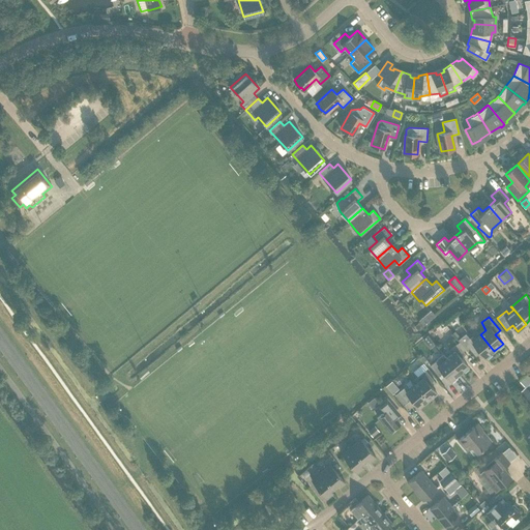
[(486,358),(494,351),(480,334),(475,339),(472,335),(469,337),(465,333),(460,337),(454,330),(451,332),(459,342),(460,341),(465,348),(466,349),(468,347),(473,352),(477,349),(486,358)]
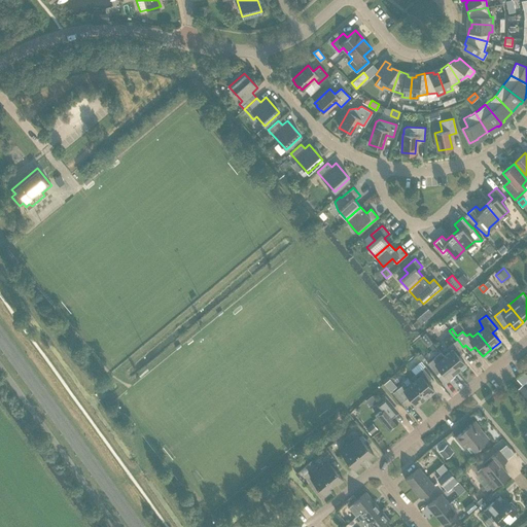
[(447,347),(449,351),(444,355),(457,372),(465,364),(458,355),(462,351),(460,348),(462,346),(457,339),(456,340),(447,347)]
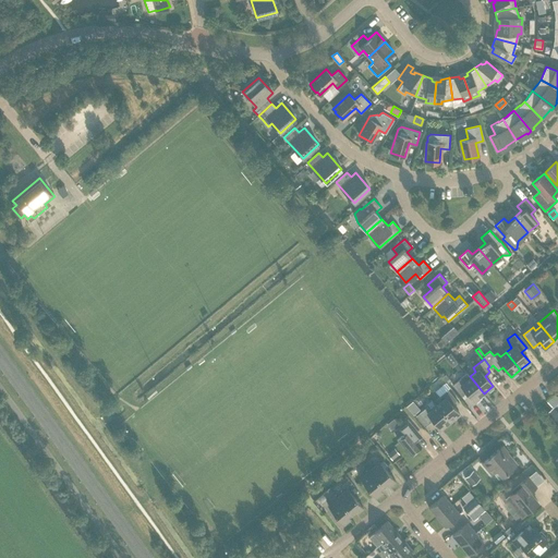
[(451,380),(445,374),(441,377),(447,384),(451,380)]
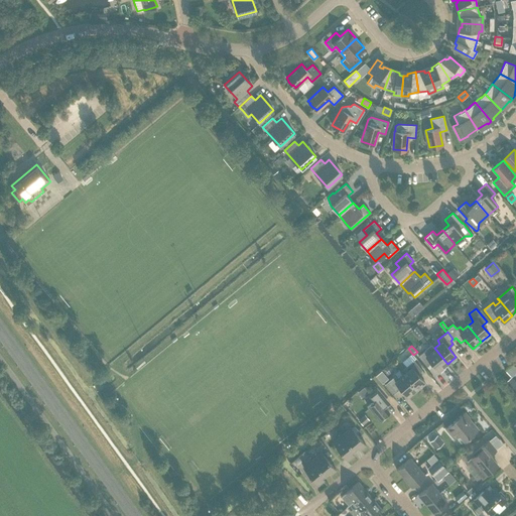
[(431,362),(438,371),(447,364),(434,348),(429,353),(425,350),(418,356),(426,366),(431,362)]
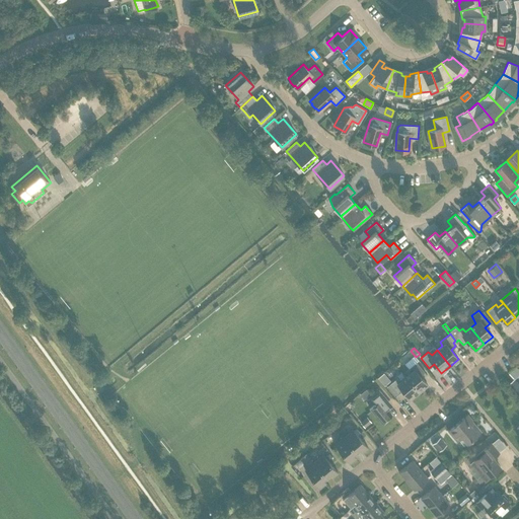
[(411,372),(405,376),(419,392),(427,385),(420,376),(425,372),(416,362),(409,368),(411,372)]
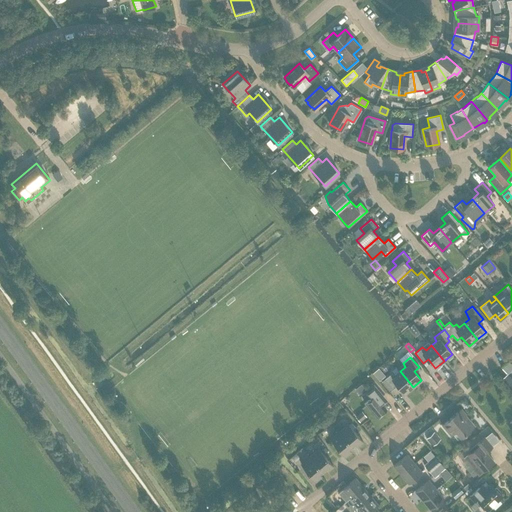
[(392,372),(381,381),(390,391),(397,385),(404,394),(413,387),(400,371),(395,375),(392,372)]
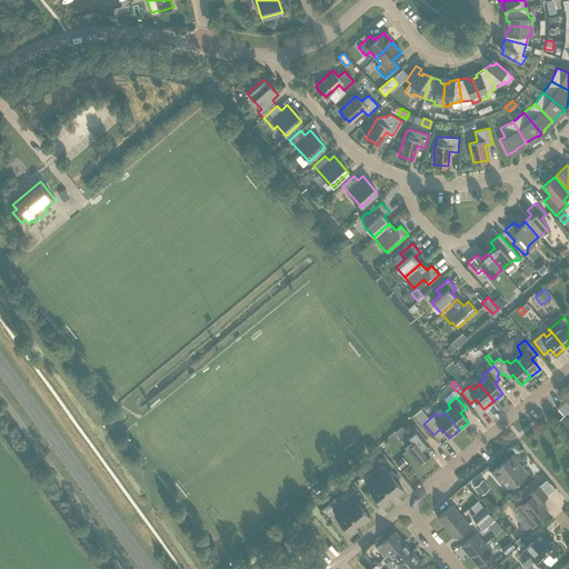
[(568,433),(568,420),(565,416),(558,421),(568,433)]
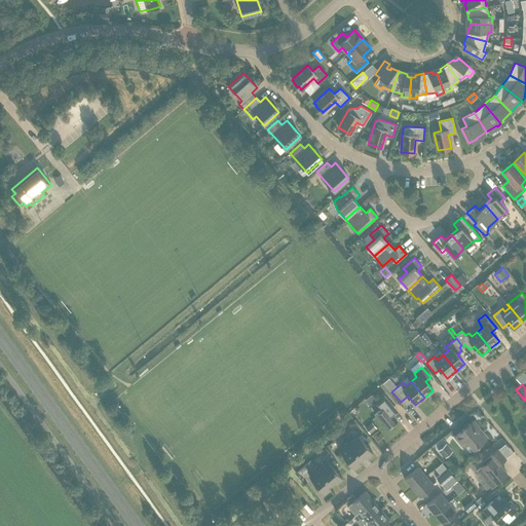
[(397,420),(392,416),(398,412),(383,395),(374,403),(379,409),(374,413),(386,428),(397,420)]
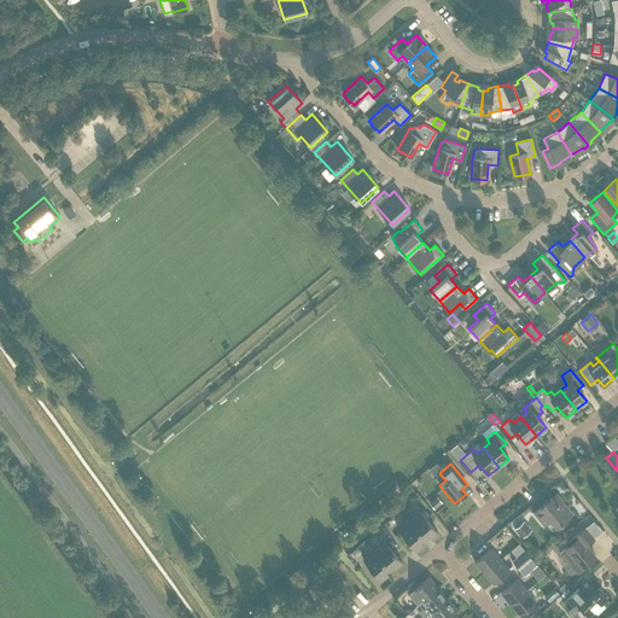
[(551,519),(557,526),(571,514),(560,501),(561,500),(557,494),(534,512),(544,525),(551,519)]
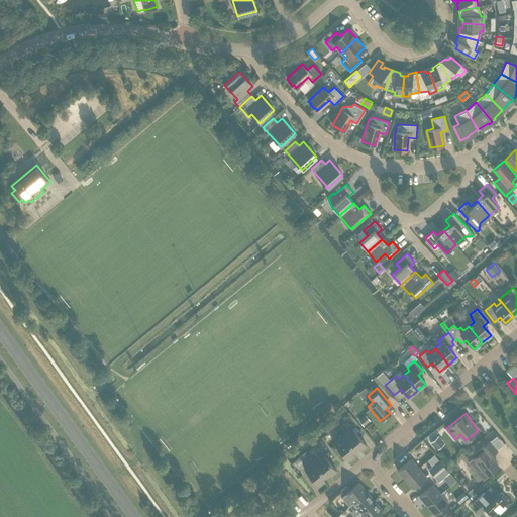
[(358,420),(363,426),(370,420),(366,415),(358,420)]
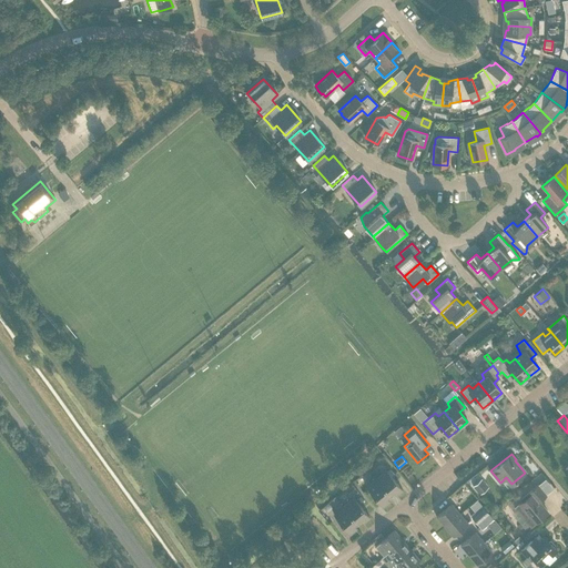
[(403,489),(386,470),(376,478),(393,498),(403,489)]
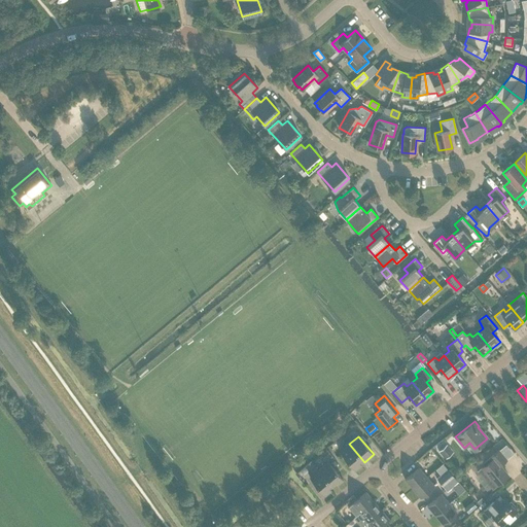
[(340,451),(355,469),(364,462),(349,444),(340,451)]
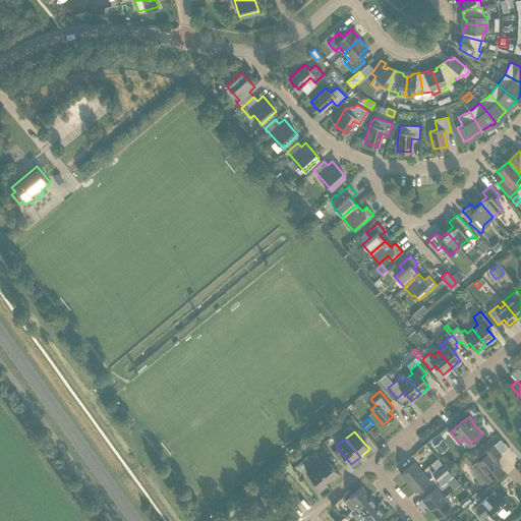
[(448,447),(442,439),(432,446),(439,454),(448,447)]
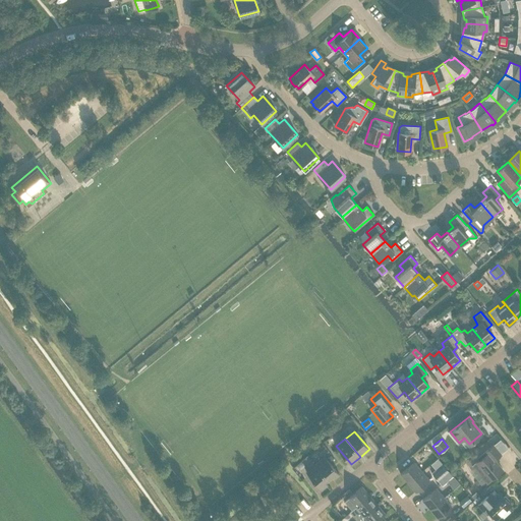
[(475,462),(489,479),(502,469),(494,460),(501,454),(493,445),(484,453),(485,454),(475,462)]
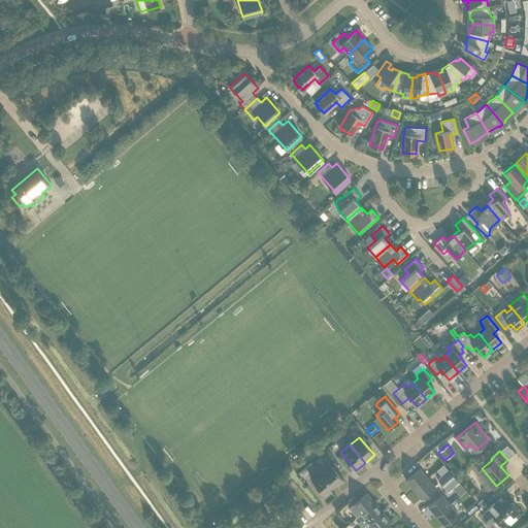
[(441,464),(436,458),(425,467),(429,473),(441,464)]
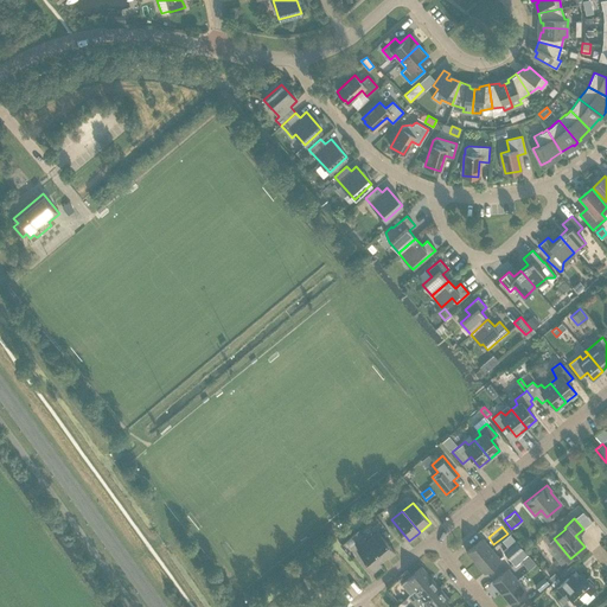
[(395,553),(377,531),(366,541),(384,561),(395,553)]
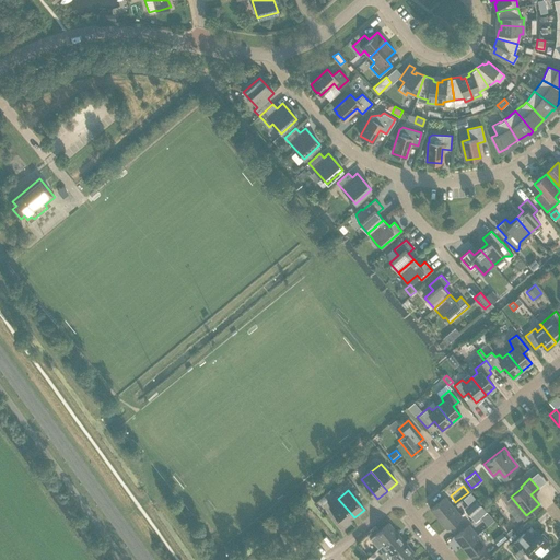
[(471,493),(463,501),(473,513),(481,505),(471,493)]
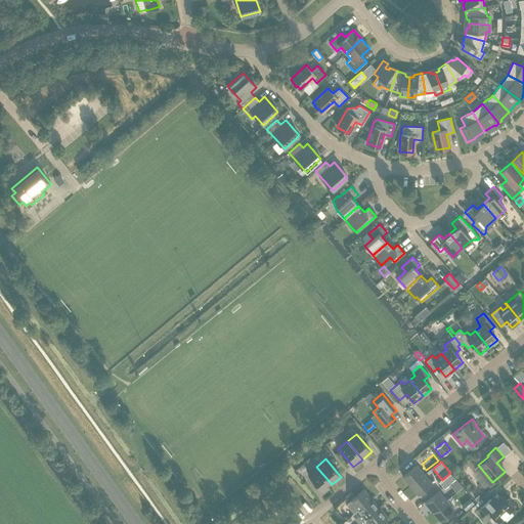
[(417,465),(402,476),(410,485),(424,474),(417,465)]
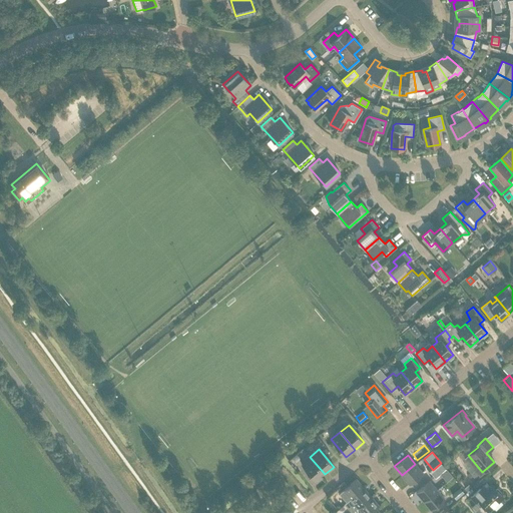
[(301,464),(316,482),(325,474),(310,457),(301,464)]
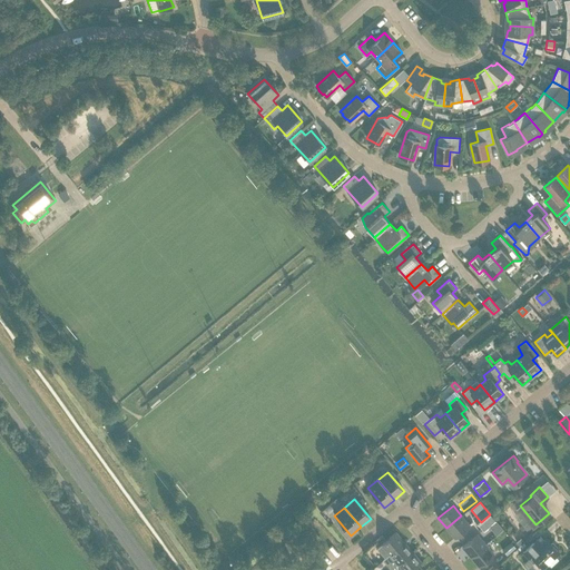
[(454,538),(470,526),(461,516),(446,528),(454,538)]
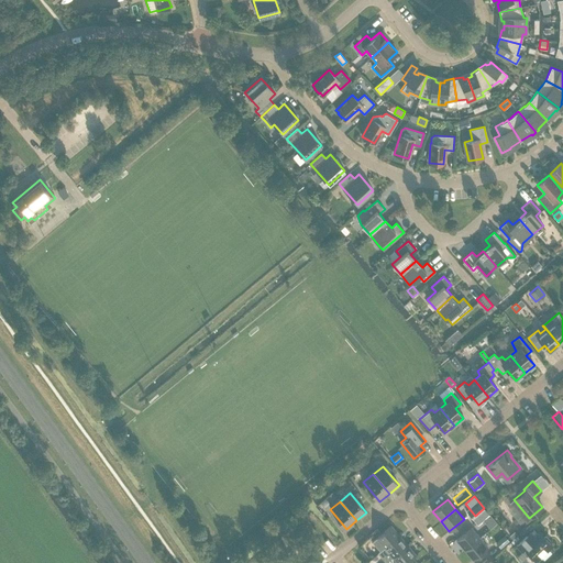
[(489,514),(485,509),(472,519),(477,525),(489,514)]
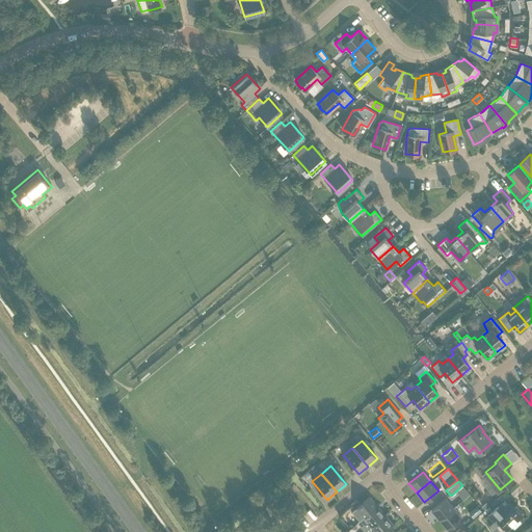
[(369,497),(355,508),(363,517),(377,505),(369,497)]
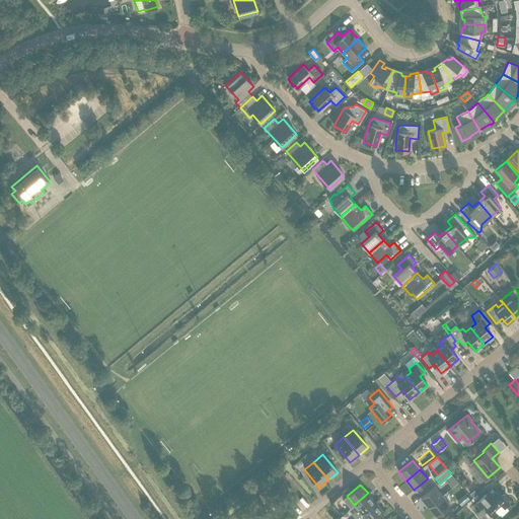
[(434,486),(421,498),(428,507),(442,495),(434,486)]
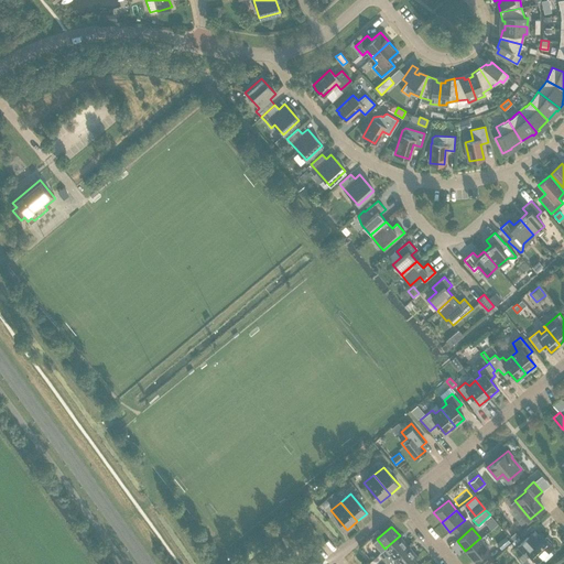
[(530,554),(537,561),(541,556),(544,561),(552,553),(549,550),(553,546),(541,533),(532,541),(527,537),(517,546),(527,557),(530,554)]
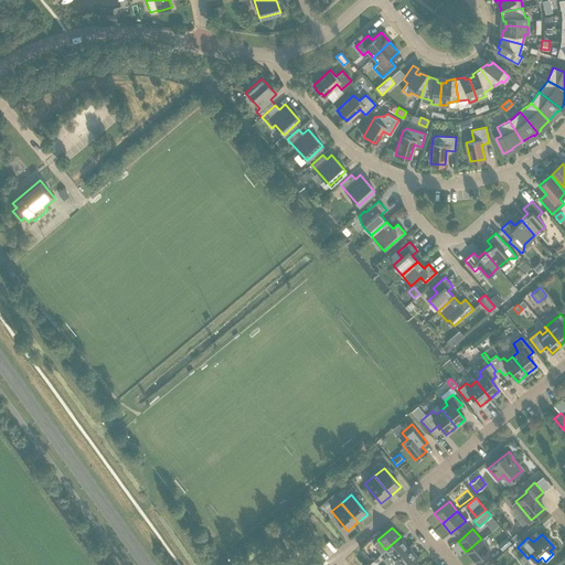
[(394,560),(408,546),(401,536),(385,550),(394,560)]
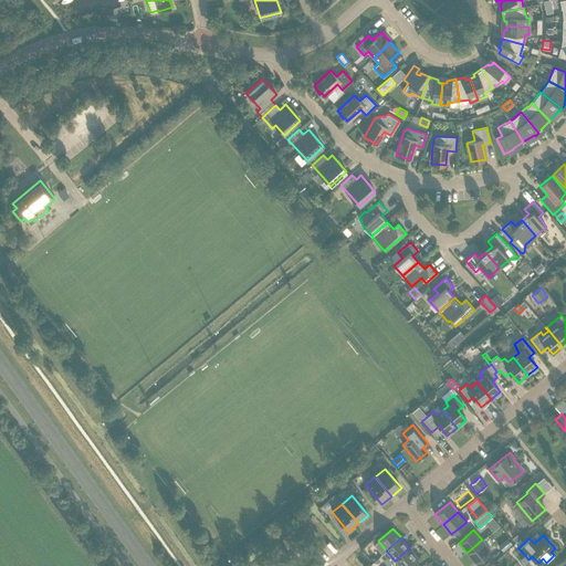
[(499,545),(503,551),(511,543),(506,537),(499,545)]
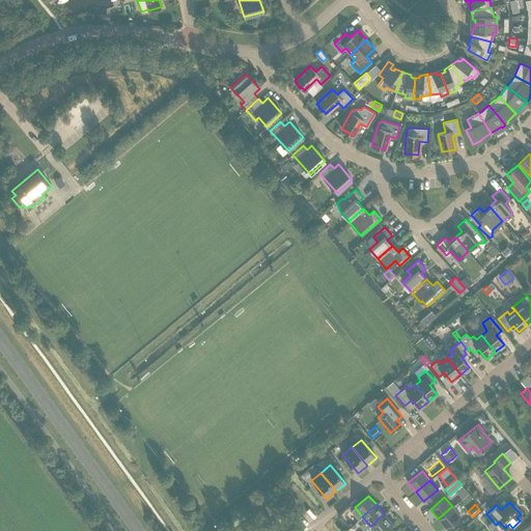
[(446,528),(459,515),(452,506),(438,519),(446,528)]
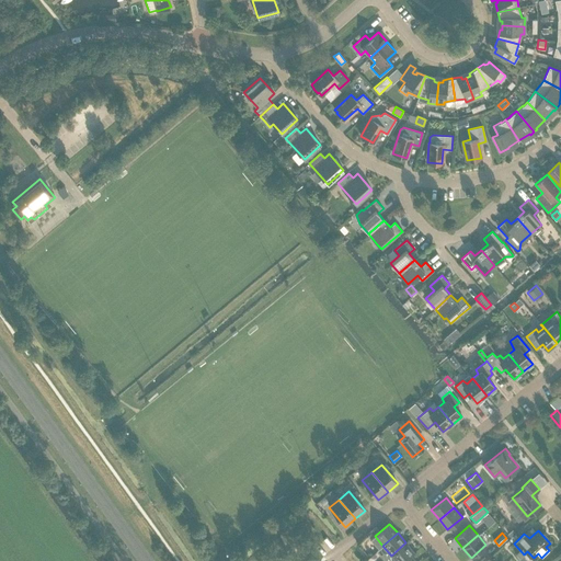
[(402,560),(410,556),(411,556),(414,552),(405,542),(391,556),(396,560),(402,560)]
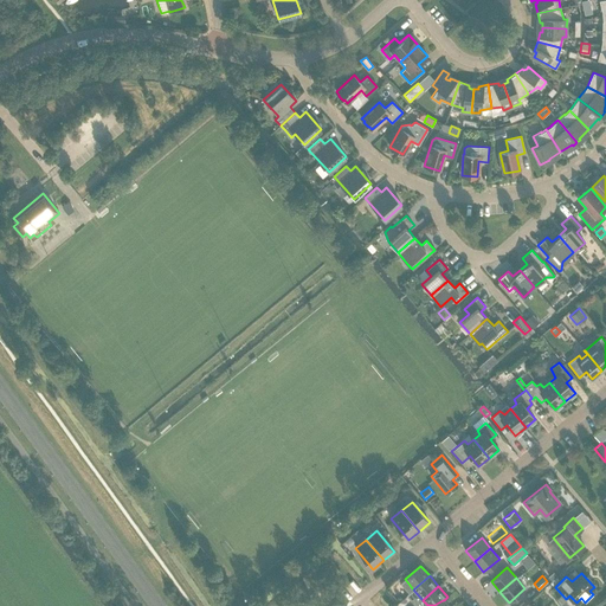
[(400,605),(411,605),(417,601),(410,595),(400,605)]
